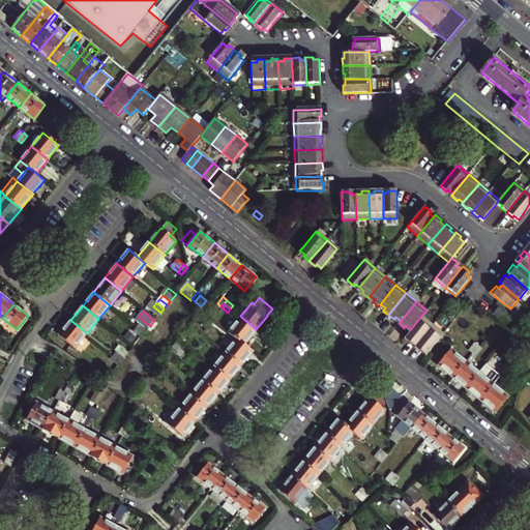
[(206,319),(199,313),(194,320),(201,326),(206,319)]
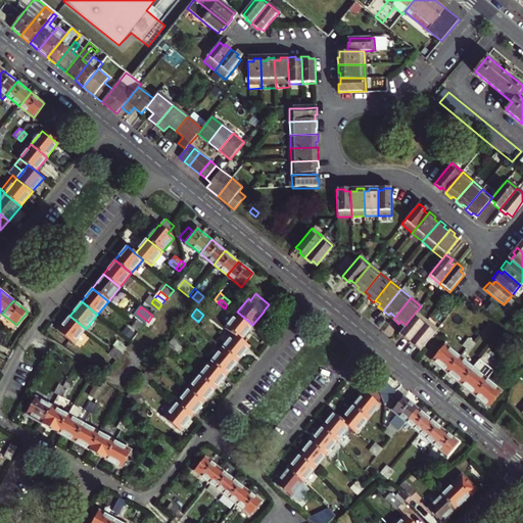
[(237,312),(225,326),(233,332),(241,339),(252,325),(237,312)]
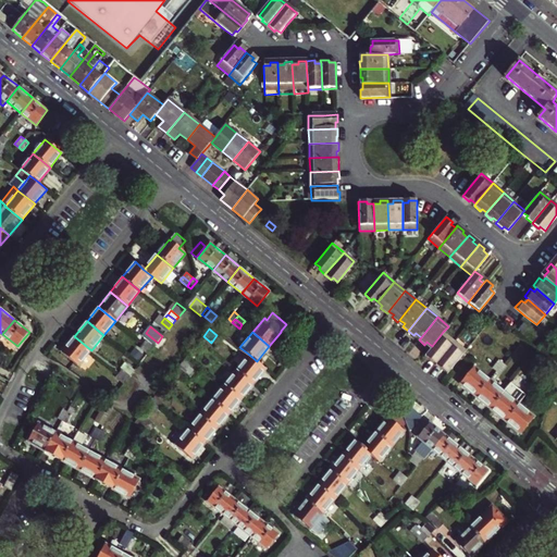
[(429,358),(436,363),(455,342),(443,332),(432,346),(430,349),(426,353),(431,357),(429,358)]
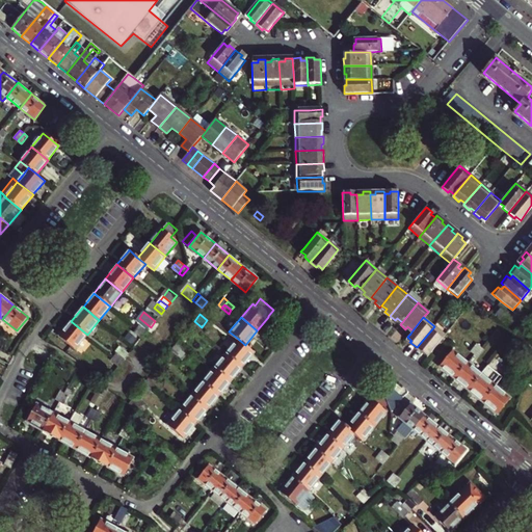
[(87,335),(71,321),(59,336),(76,349),(86,336),(87,335)]
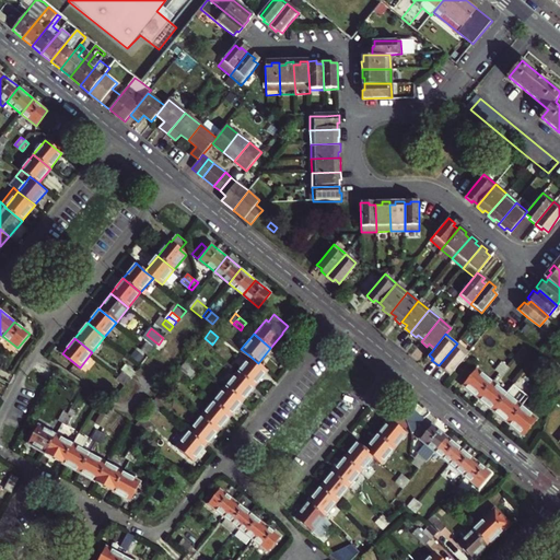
[(209,348),(212,345),(205,338),(201,341),(209,348)]
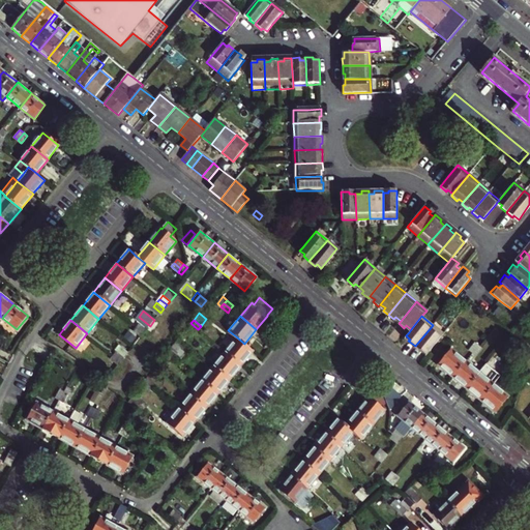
[(144,332),(147,329),(140,323),(137,327),(144,332)]
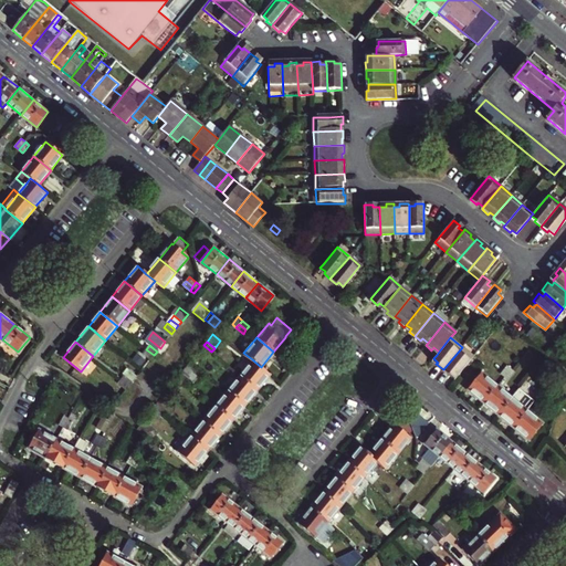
[(203,345),(200,349),(208,355),(211,352),(203,345)]
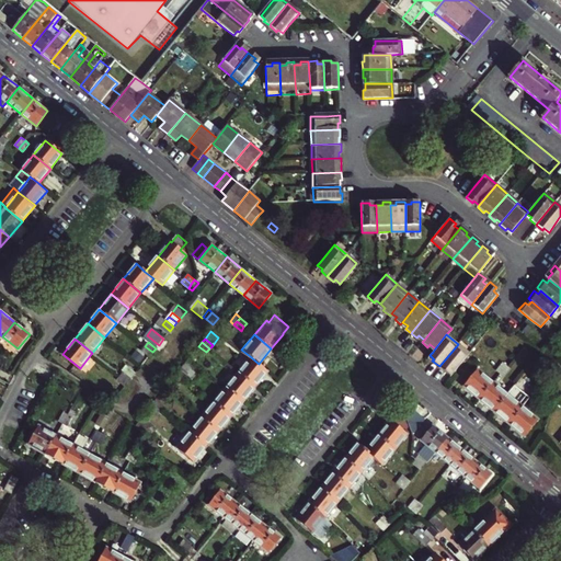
[(458,344),(439,366),(445,371),(447,370),(451,374),(469,353),(458,344)]
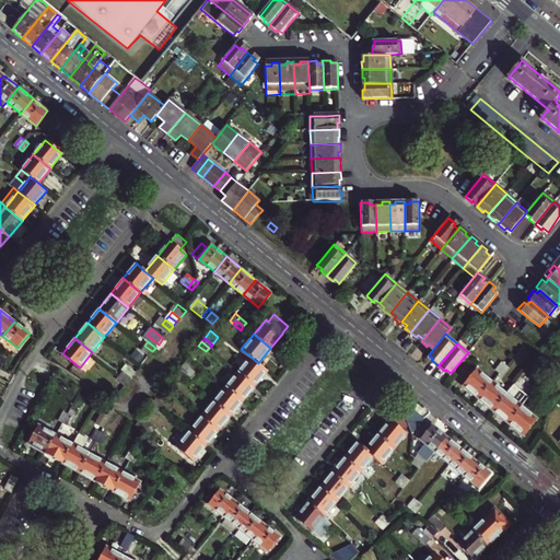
[(152,351),(144,346),(141,349),(149,356),(152,351)]
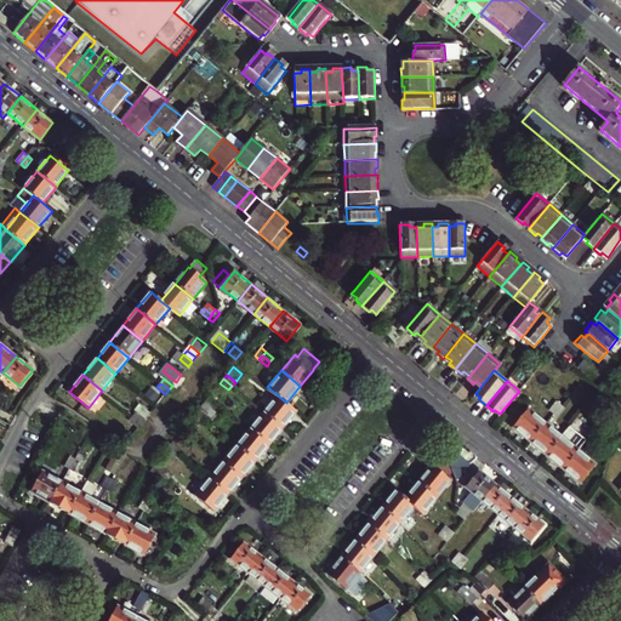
[(283,427),(295,410),(286,403),(277,394),(263,411),(283,427)]
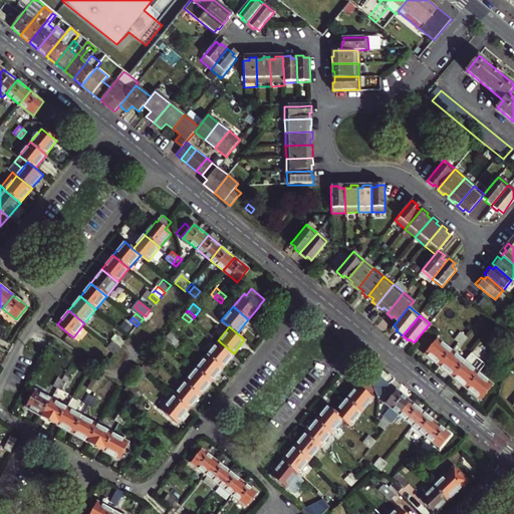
[(165,337),(173,343),(175,345),(182,335),(173,328),(165,337)]
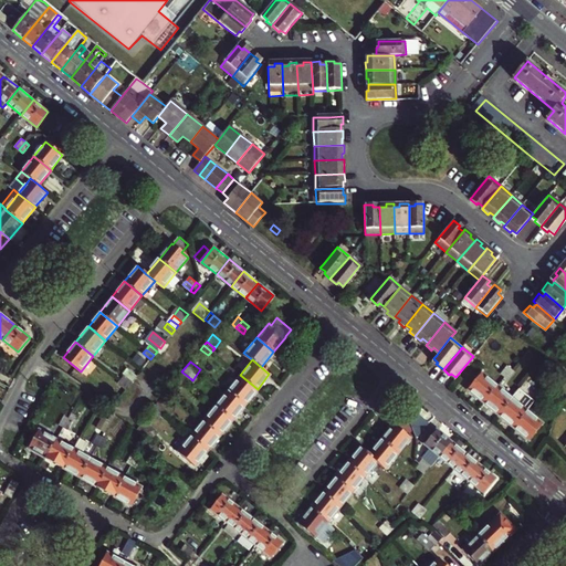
[(504,378),(511,370),(507,367),(501,375),(504,378)]
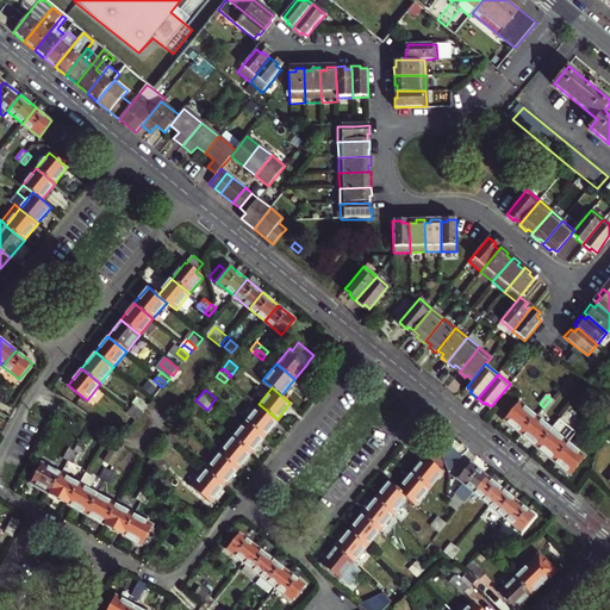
[(139,399),(135,404),(143,411),(148,406),(139,399)]
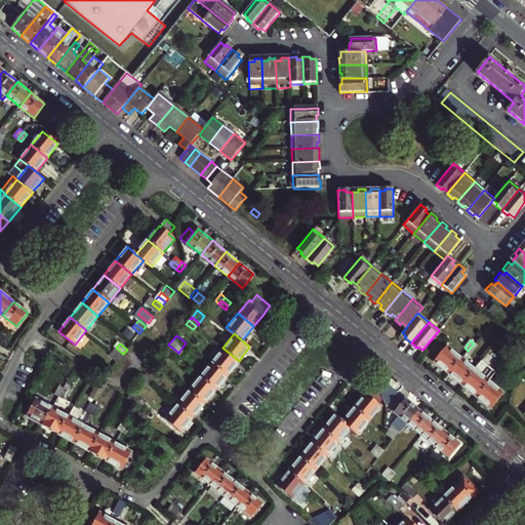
[(477,346),(474,344),(468,351),(472,353),(477,346)]
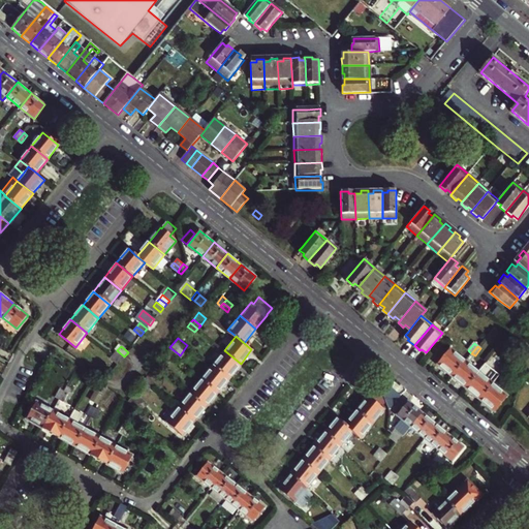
[(175,358),(178,353),(169,347),(166,351),(175,358)]
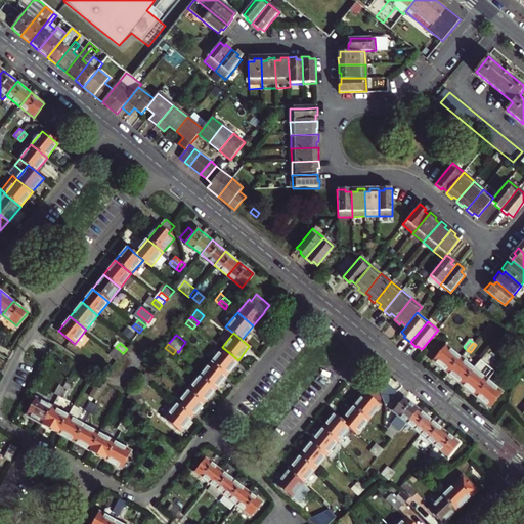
[(433,361),(446,373),(447,374),(461,358),(445,346),(433,361)]
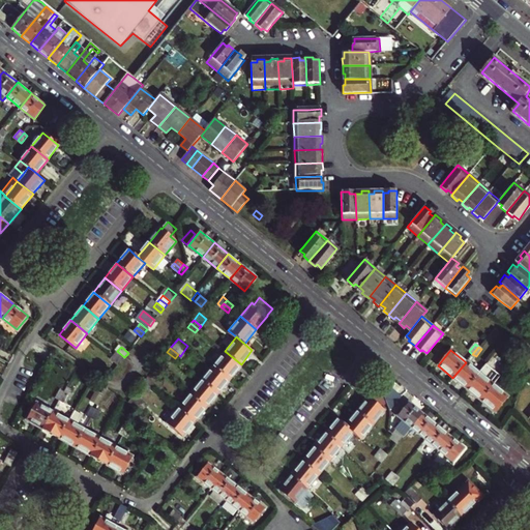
[(117,351),(114,355),(121,361),(124,357),(117,351)]
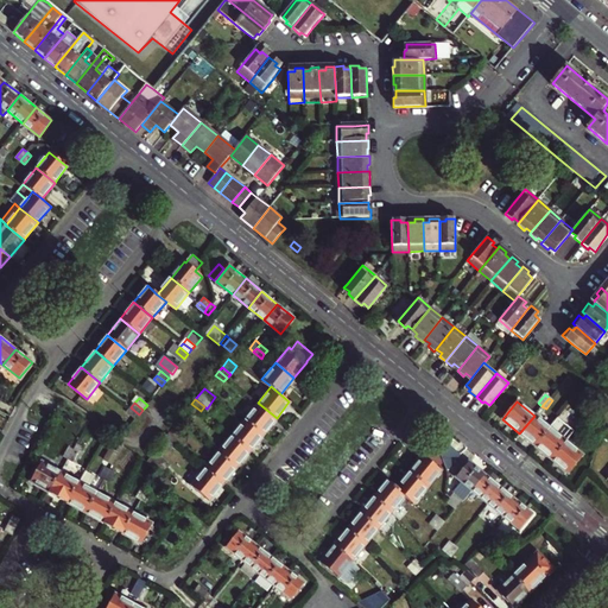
[(258,403),(245,419),(263,435),(277,418),(258,403)]
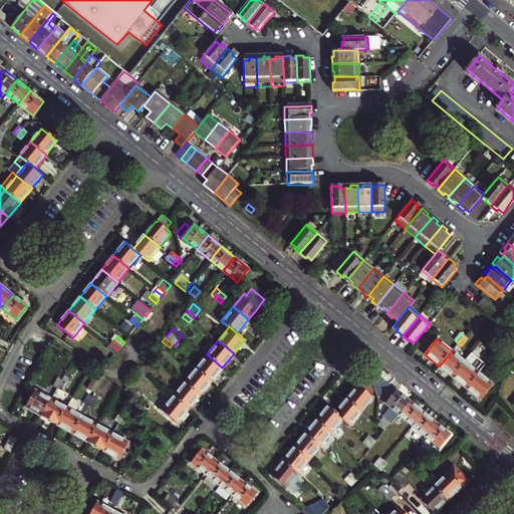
[(167,350),(170,347),(162,341),(160,344),(167,350)]
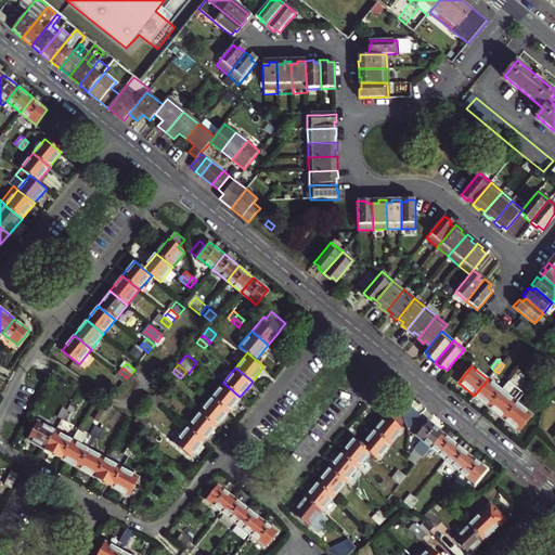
[(116,375),(124,382),(127,378),(119,372),(116,375)]
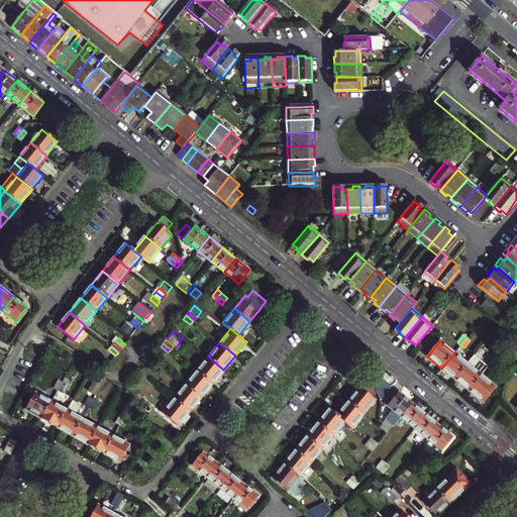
[(161,346),(151,356),(165,367),(168,363),(164,358),(168,352),(161,346)]
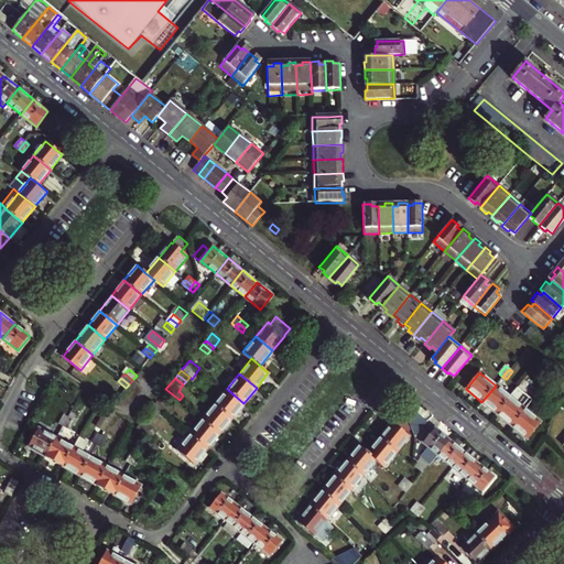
[(119,396),(123,391),(114,382),(109,388),(119,396)]
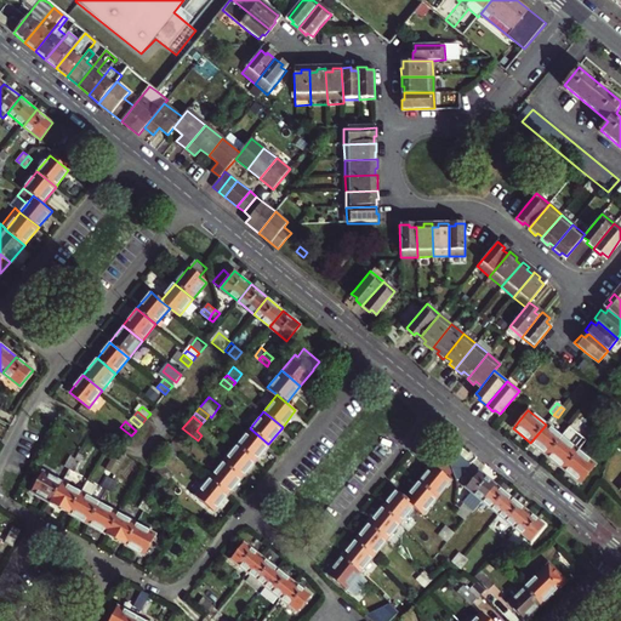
[(530,443),(547,456),(562,438),(560,437),(546,425),(530,443)]
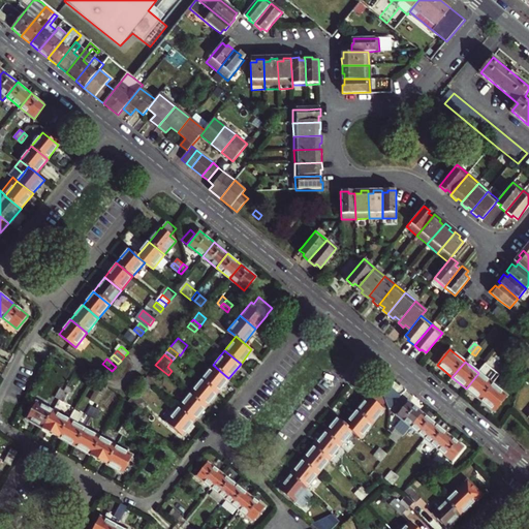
[(200,379),(217,393),(228,378),(213,365),(200,379)]
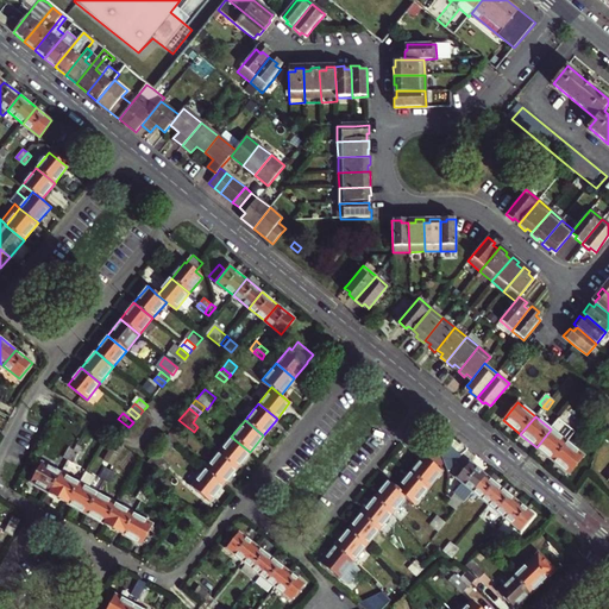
[(571,429),(575,433),(582,425),(577,421),(571,429)]
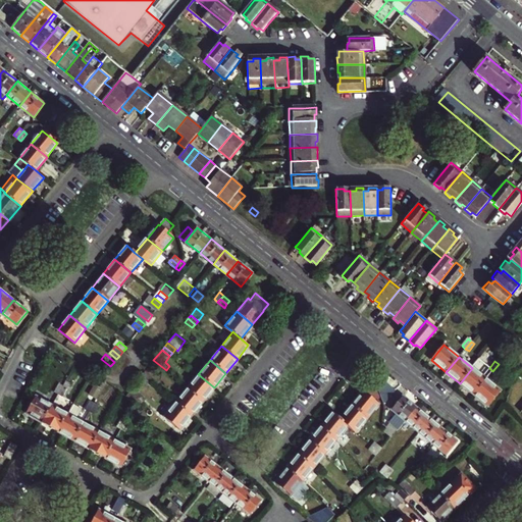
[(499,364),(492,371),(497,374),(503,367),(499,364)]
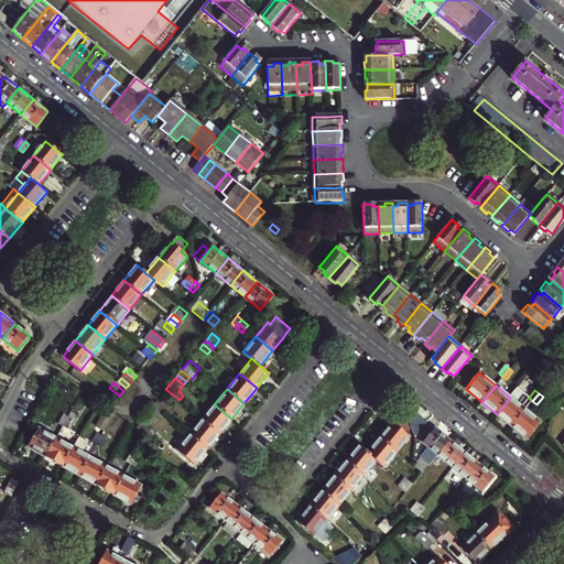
[(78,399),(72,394),(65,408),(71,411),(78,399)]
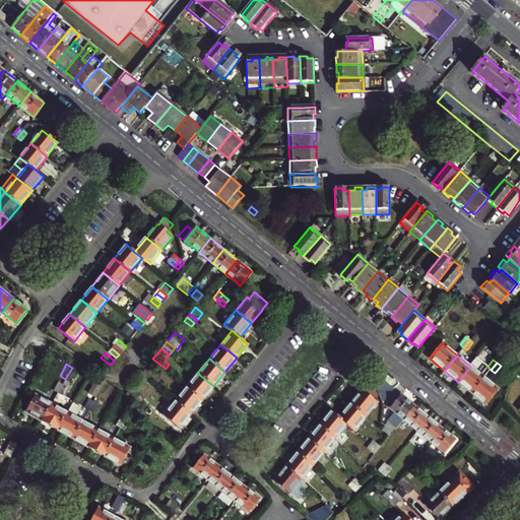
[(144,369),(152,375),(155,371),(148,365),(144,369)]
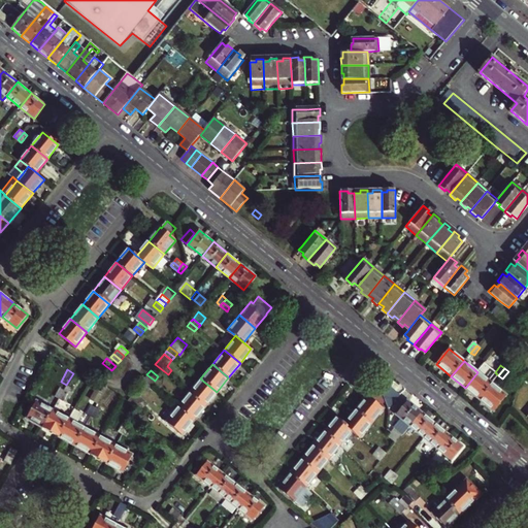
[(465,388),(479,399),(492,384),(477,372),(465,388)]
